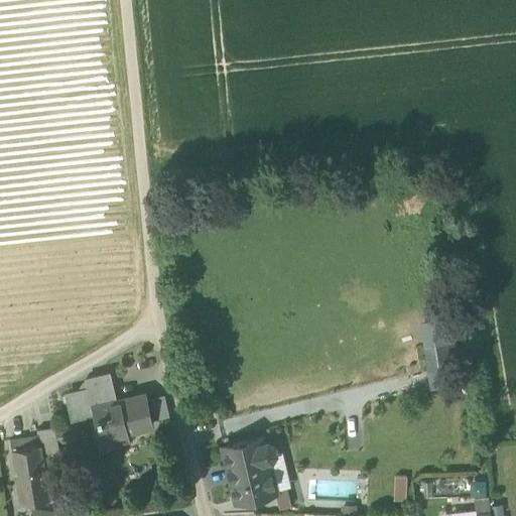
[(453,341),(428,345),(431,370),(456,366),(453,341)]
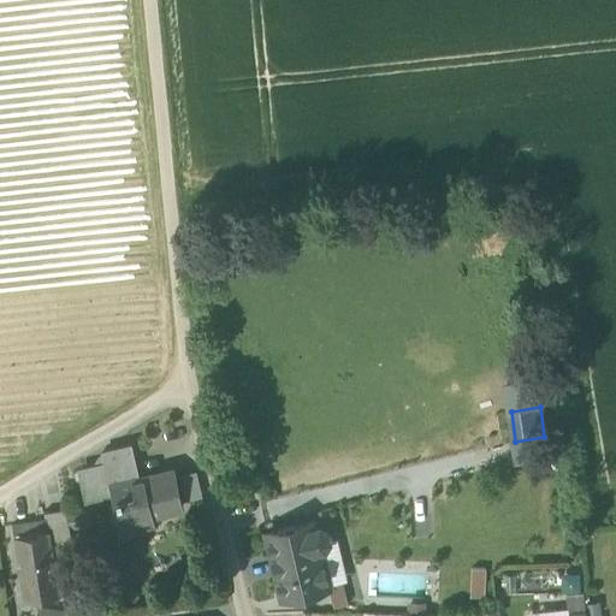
[(172,469),(137,478),(130,445),(104,452),(104,454),(100,455),(96,461),(98,465),(82,468),(89,497),(114,491),(122,522),(150,515),(181,508),(172,469)]
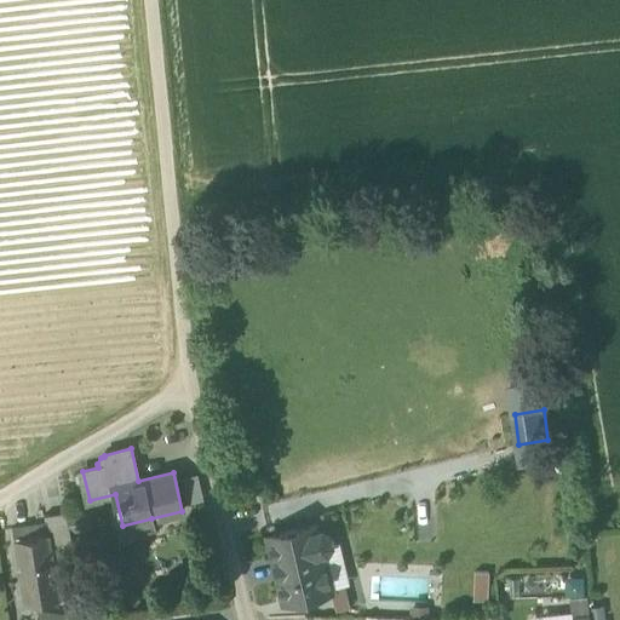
[(182,477),(188,503),(202,499),(196,474),(182,477)]
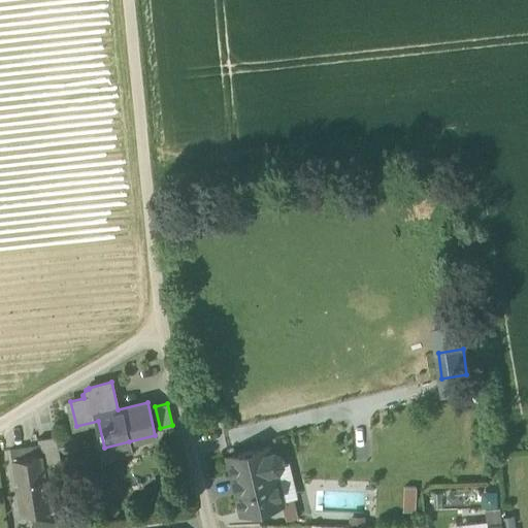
[(39,455),(41,468),(61,465),(57,436),(35,438),(38,456),(39,455)]
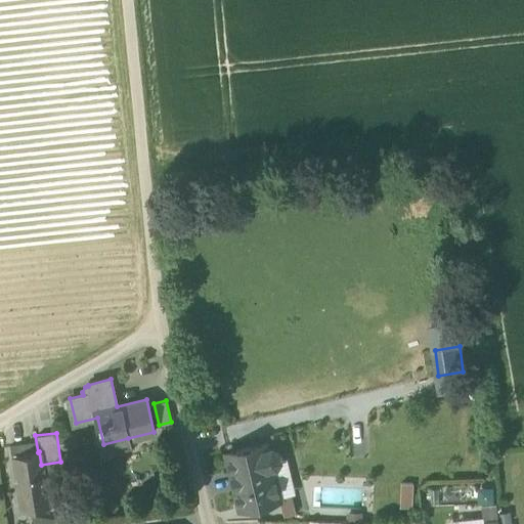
[(128,438),(103,444),(103,449),(129,443),(128,438)]
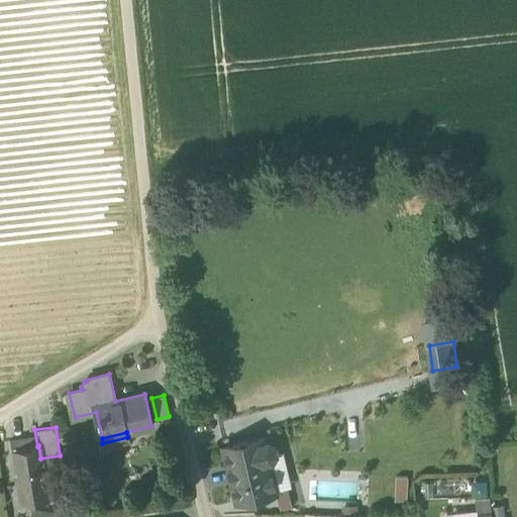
[(223,447),(236,502),(276,492),(272,474),(269,475),(265,460),(272,458),(276,452),(274,445),(268,442),(264,443),(263,437),(223,447)]
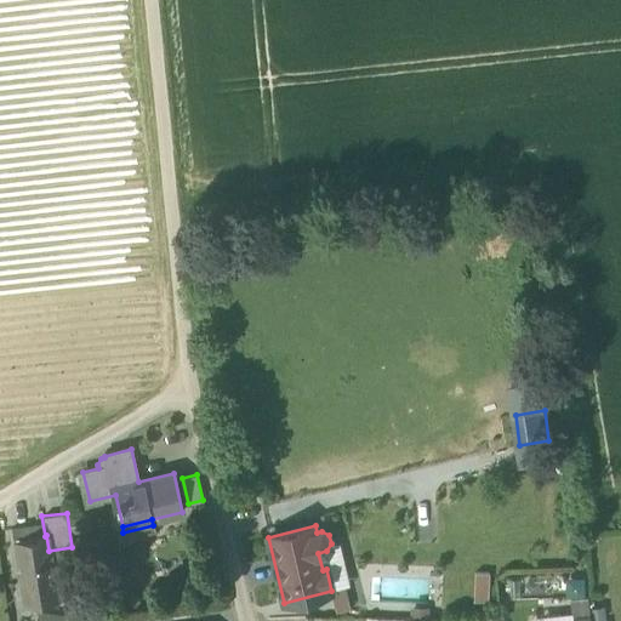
[(15,540),(18,565),(51,560),(49,551),(46,535),(45,536),(15,540)]
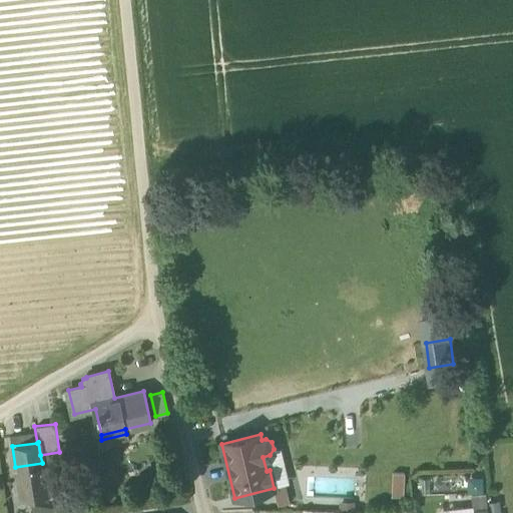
[(281,448),(274,449),(270,455),(263,457),(267,471),(270,470),(274,488),(286,486),(289,485),(281,448)]
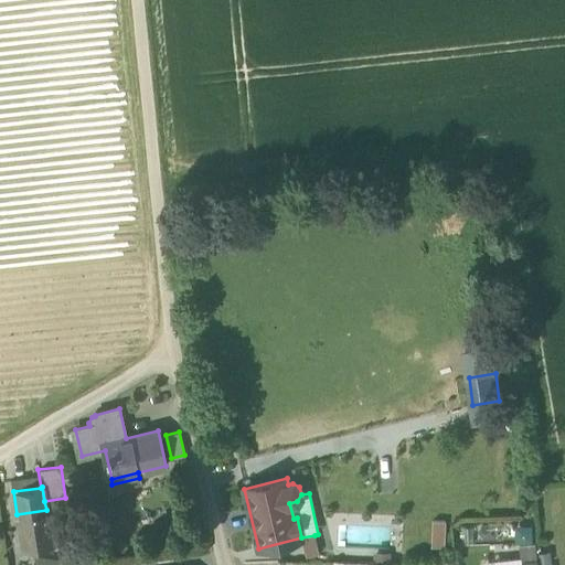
[(49,510),(46,510),(17,514),(16,514),(21,550),(54,544),(49,510)]
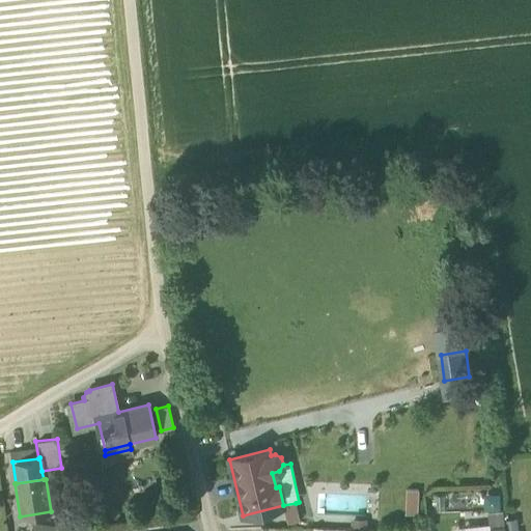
[(406,488),(404,514),(418,514),(418,488),(406,488)]
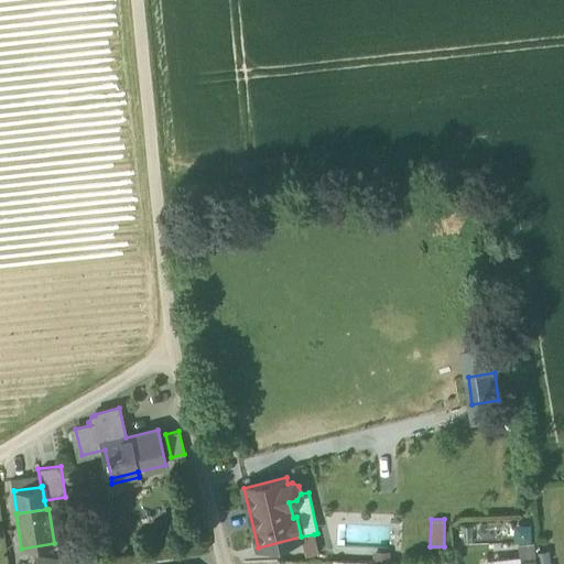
[(314,534),(301,537),(305,555),(318,553),(314,534)]
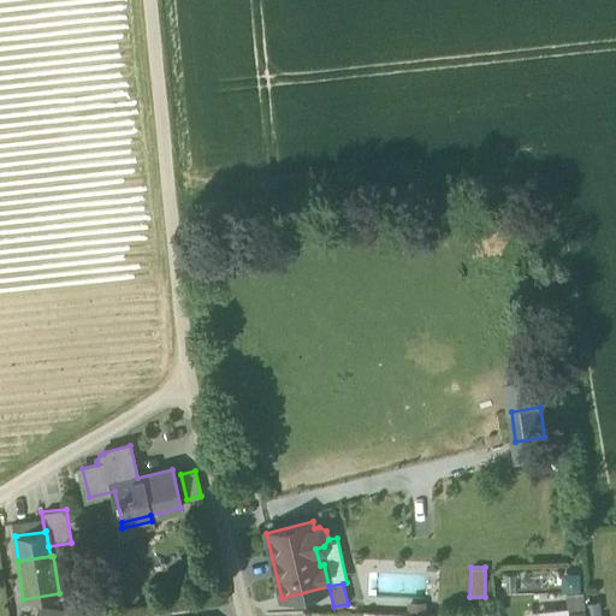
[(568,609),(585,608),(584,593),(567,593),(567,606),(568,609)]
